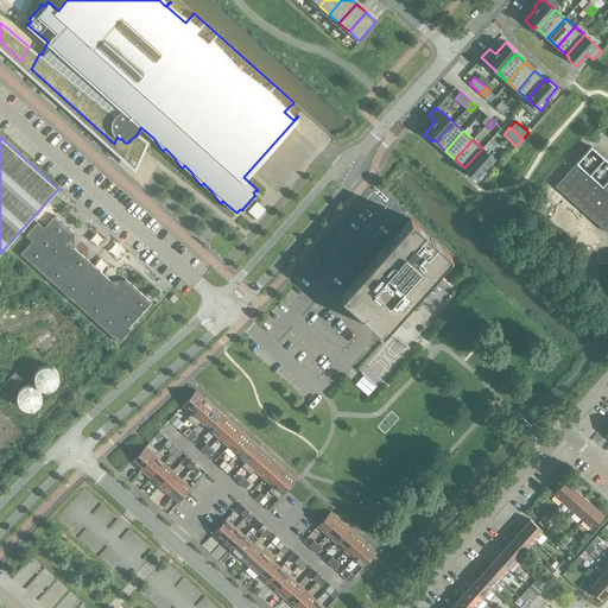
[(607,233),(607,232),(607,162),(590,146),(555,185),(607,233)]
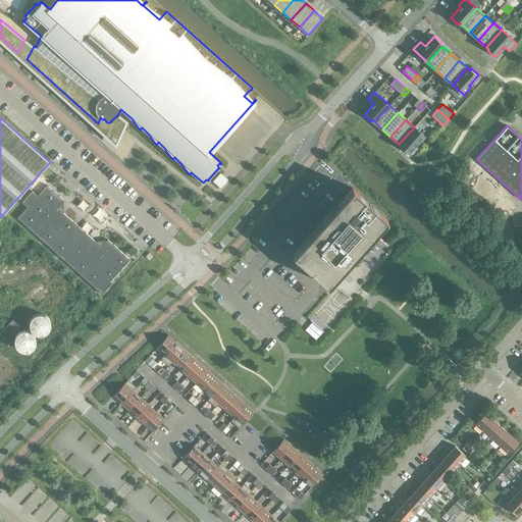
[(419,145),(425,138),(414,127),(399,144),(402,146),(400,148),(407,154),(417,144),(419,145)]
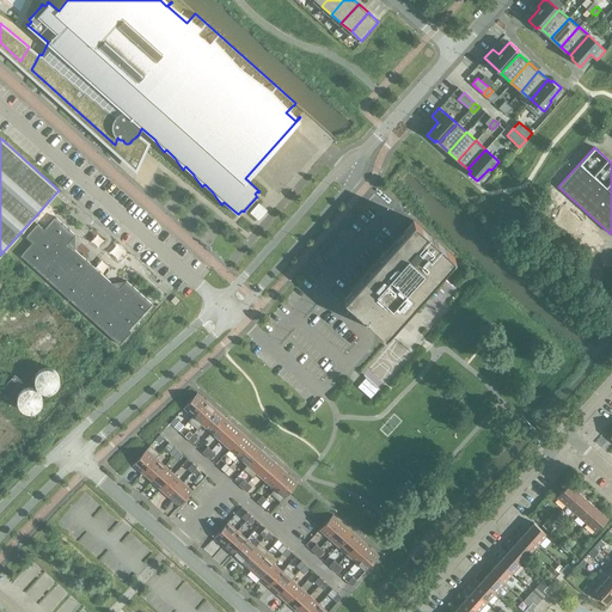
[(258,220),(267,210),(258,202),(250,213),(258,220)]
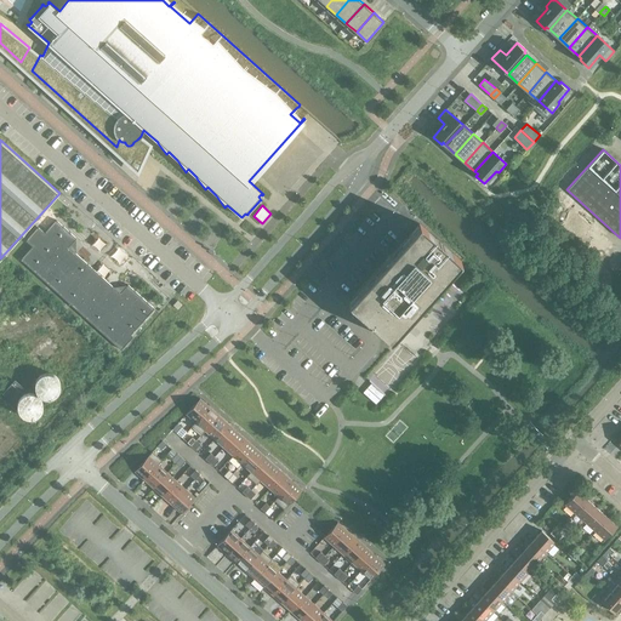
[(154,308),(127,284),(120,294),(68,248),(77,238),(56,220),(45,233),(38,227),(26,240),(33,246),(21,260),(121,349),(132,336),(131,334),(154,308)]
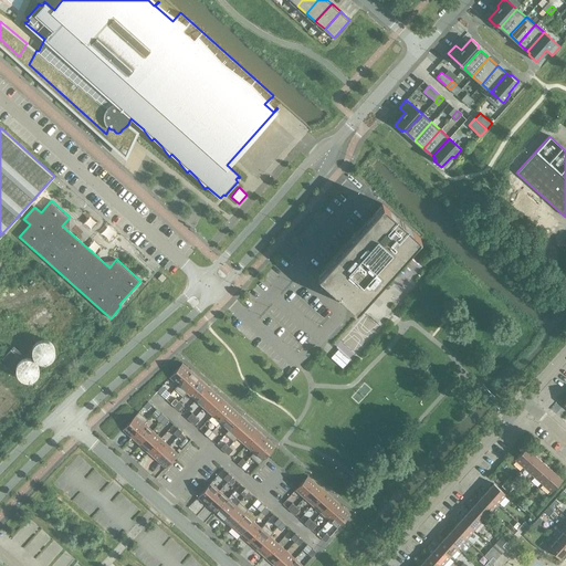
[(420,238),(381,203),(317,275),(353,307),(368,290),(371,292),(420,238)]
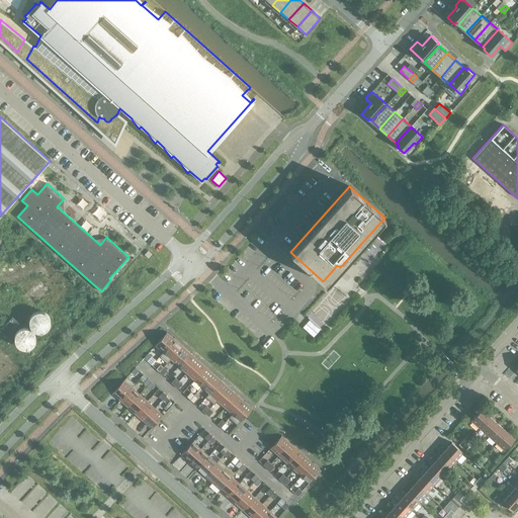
[(39,277),(23,296),(34,307),(51,287),(39,277)]
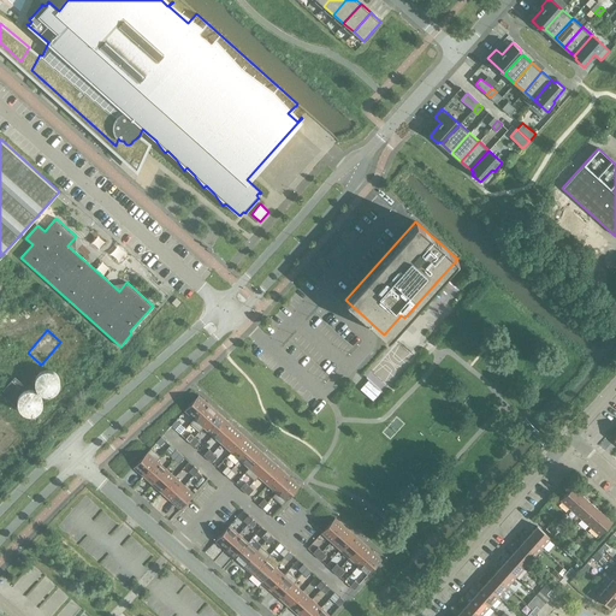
[(47,404),(42,398),(64,385),(51,365),(33,377),(37,384),(15,398),(28,416),(47,404)]
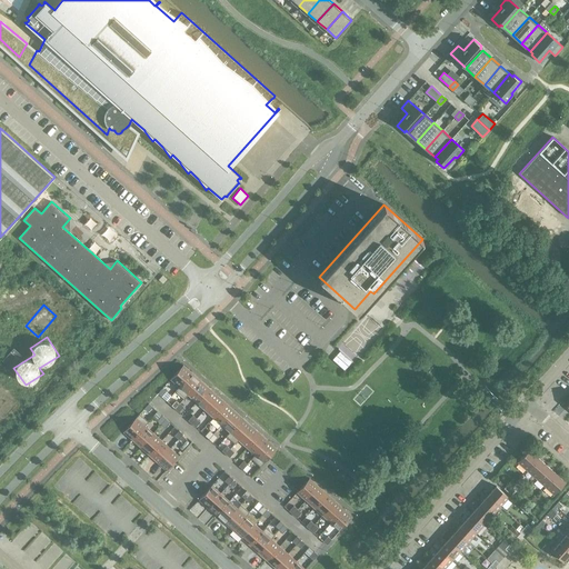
[(10,367),(21,355),(13,348),(2,360),(10,367)]
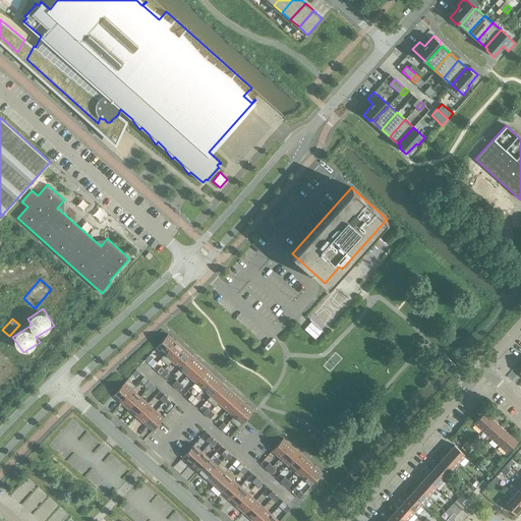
[(311,321),(304,329),(314,339),(323,331),(311,321)]
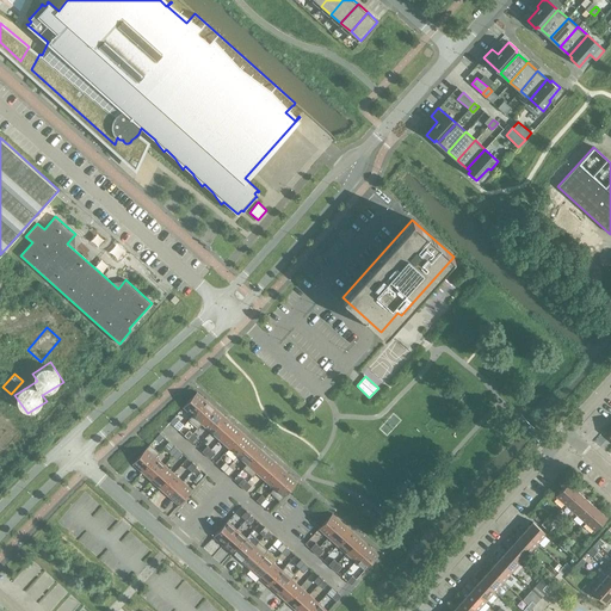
[(183,407),(192,415),(205,400),(197,392),(183,407)]
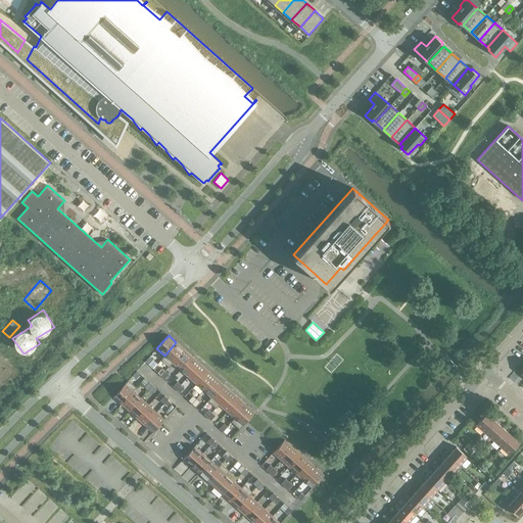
[(161,360),(170,366),(173,363),(184,349),(176,342),(164,355),(161,360)]
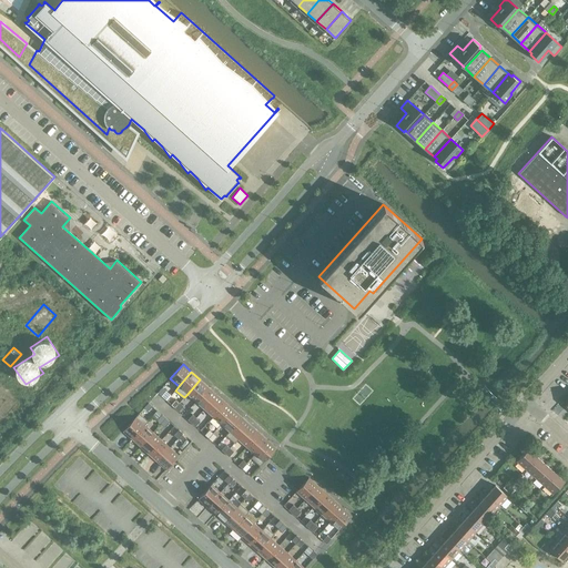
[(188,394),(195,402),(209,387),(200,379),(188,394)]
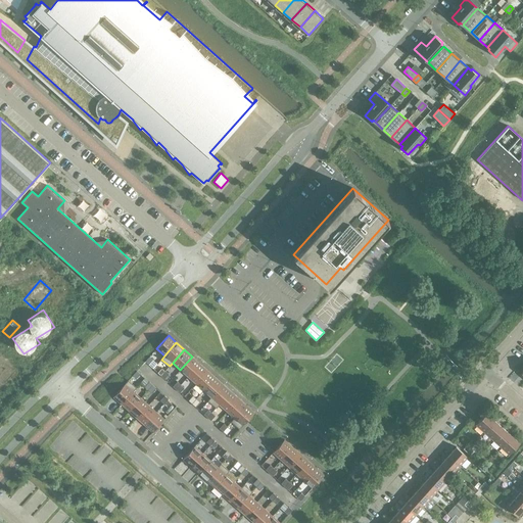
[(180,370),(188,376),(199,364),(192,357),(180,370)]
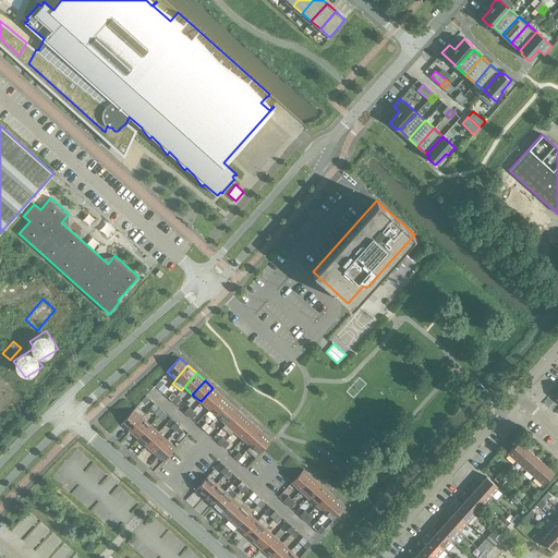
[(201,401),(209,409),(221,396),(213,388),(201,401)]
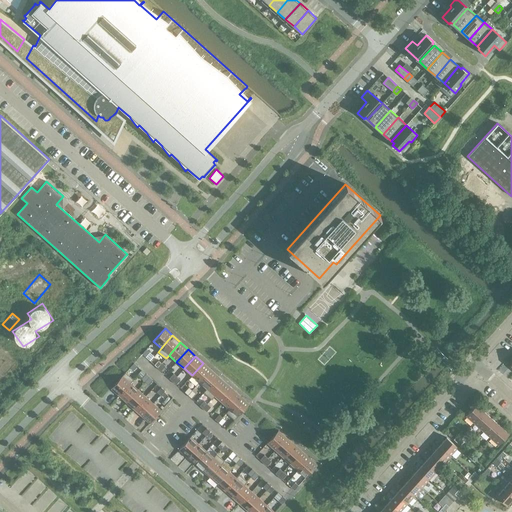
[(192,375),(199,382),(210,369),(203,363),(192,375)]
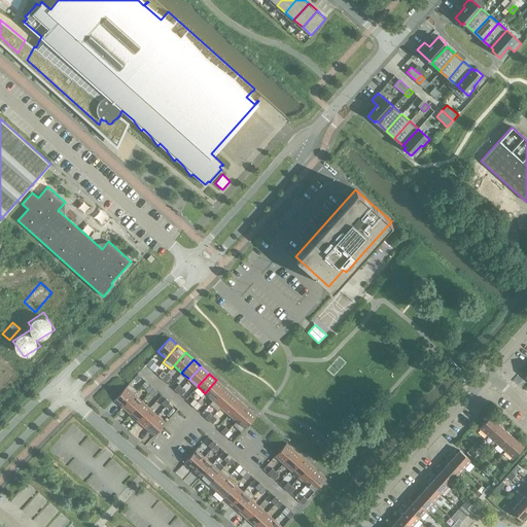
[(205,393),(213,400),(224,387),(216,380),(205,393)]
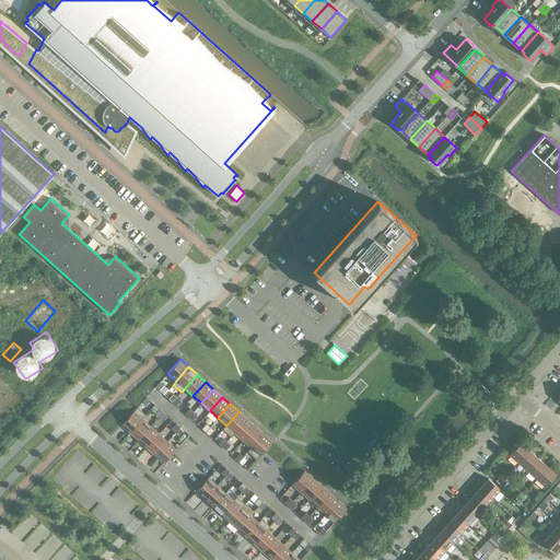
[(137,407),(121,424),(130,432),(142,419),(146,415),(137,407)]
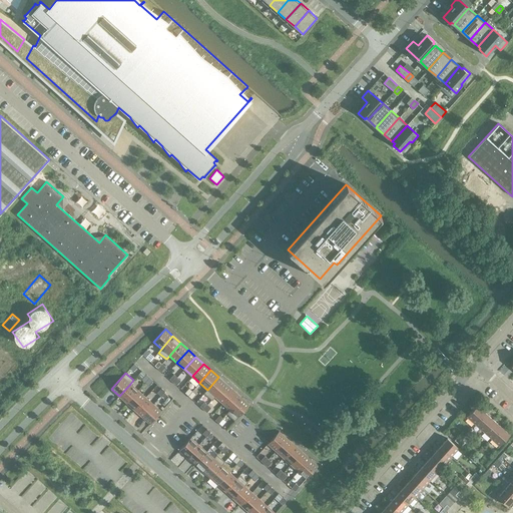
[(204,393),(211,400),(214,397),(226,384),(218,377),(207,390),(204,393)]
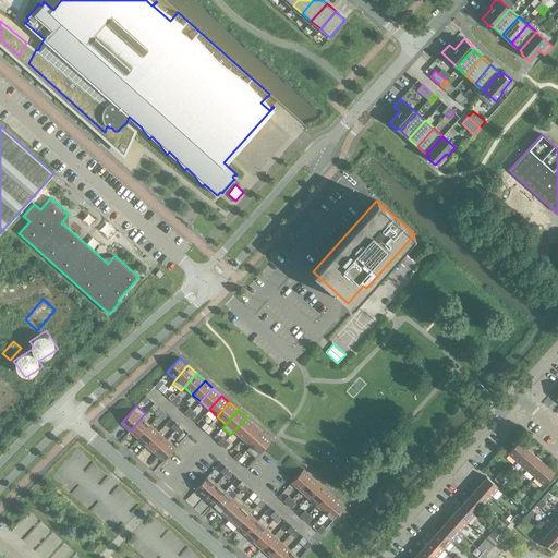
[(142,417),(130,431),(137,438),(150,424),(142,417)]
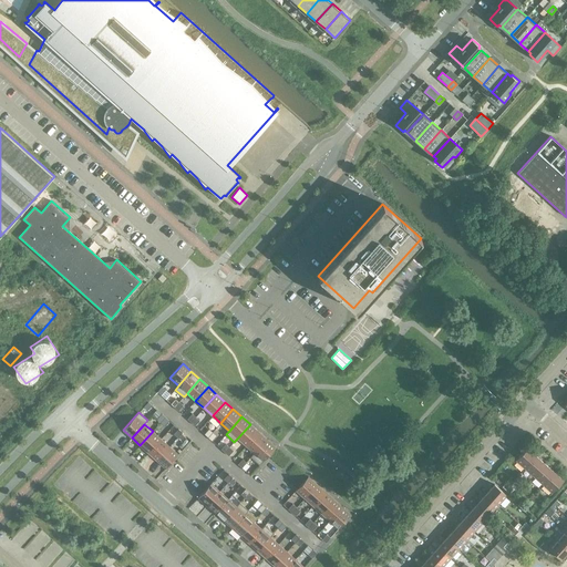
[(237,439),(246,445),(258,432),(250,424),(237,439)]
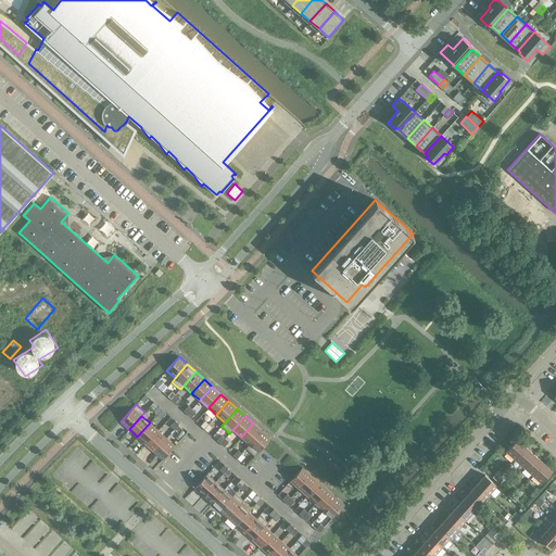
[(150,422),(137,437),(146,444),(158,430),(150,422)]
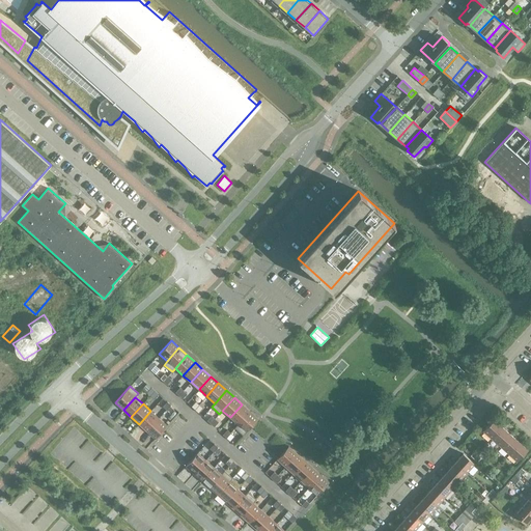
[(230,417),(238,424),(250,412),(242,404),(230,417)]
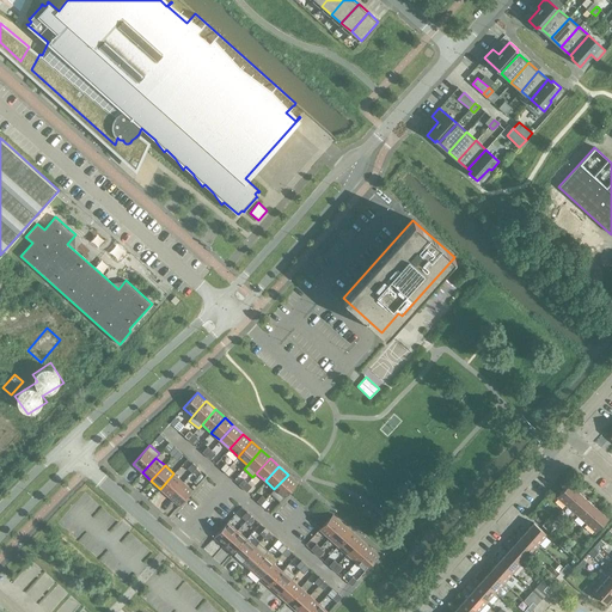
[(183,482),(173,473),(160,489),(169,497),(183,482)]
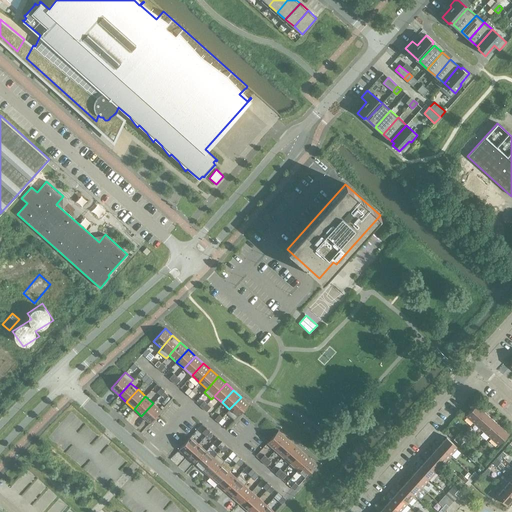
[(226,413),(234,420),(249,404),(241,397),(229,409),(226,413)]
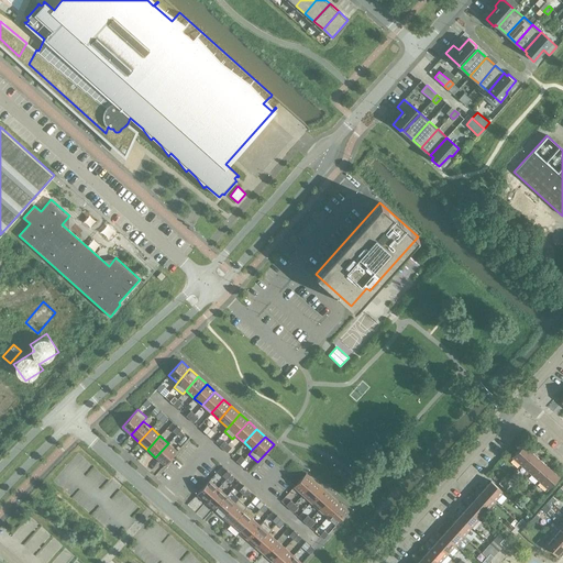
[(177,451),(168,443),(155,457),(164,465),(177,451)]
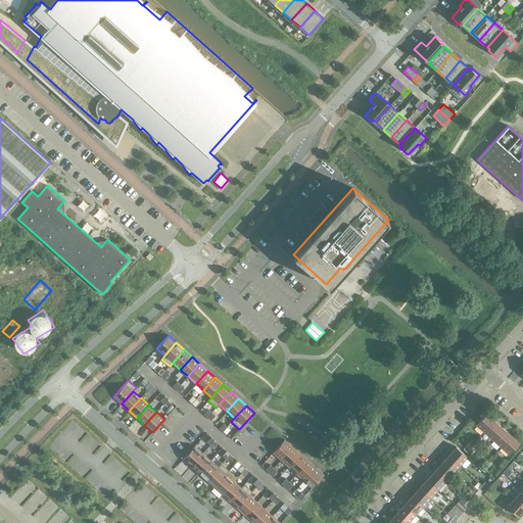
[(474,425),(483,433),(493,421),(485,414),(474,425)]
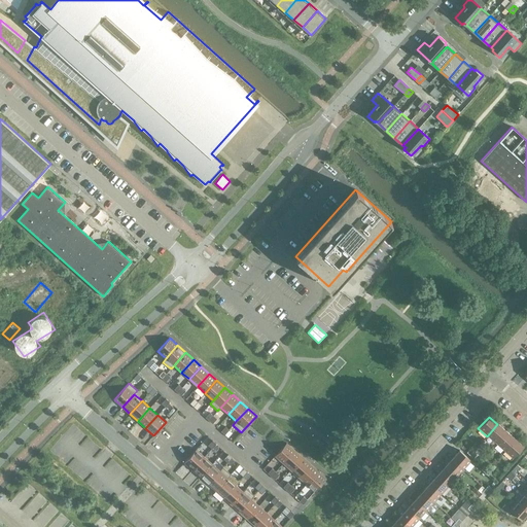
[(497,424),(487,436),(495,444),(505,432),(497,424)]
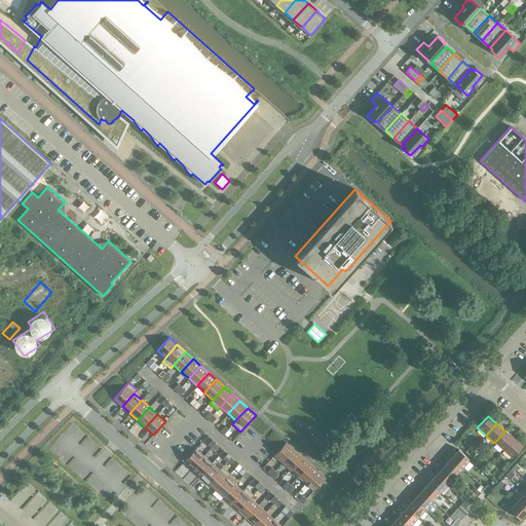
[(504,431),(494,443),(502,450),(513,439),(504,431)]
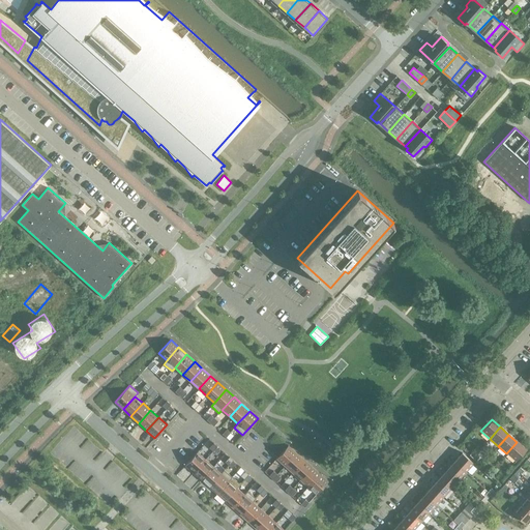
[(517,442),(506,453),(514,462),(525,449),(517,442)]
